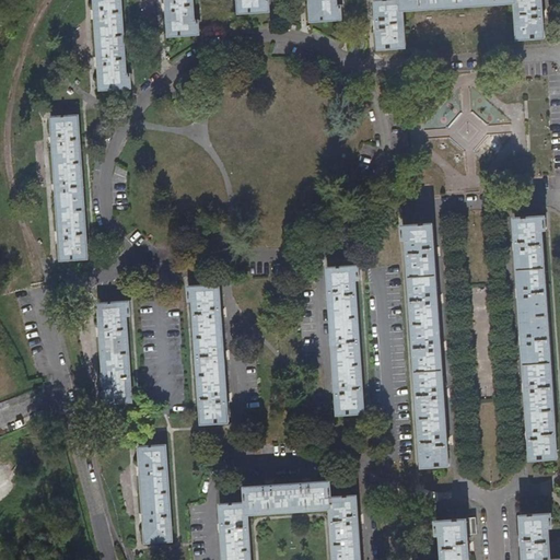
[(123,0),(96,0),(102,90),(132,88),(131,74),(128,74),(123,0)]
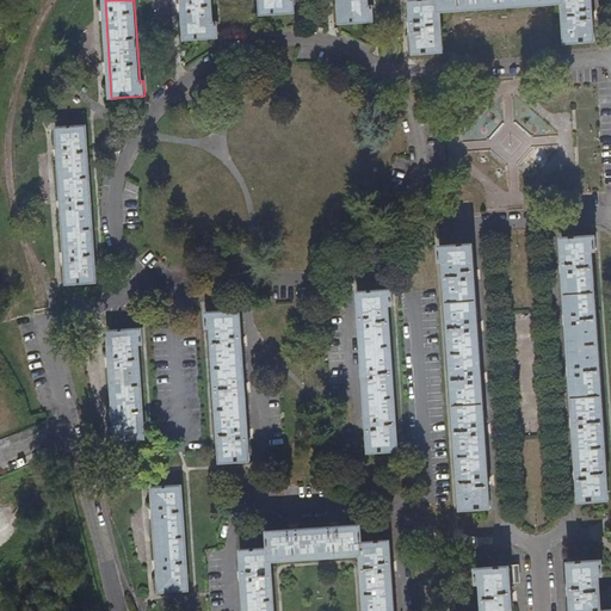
[(211,0),(183,0),(185,39),(218,37),(217,23),(214,23),(211,0)]
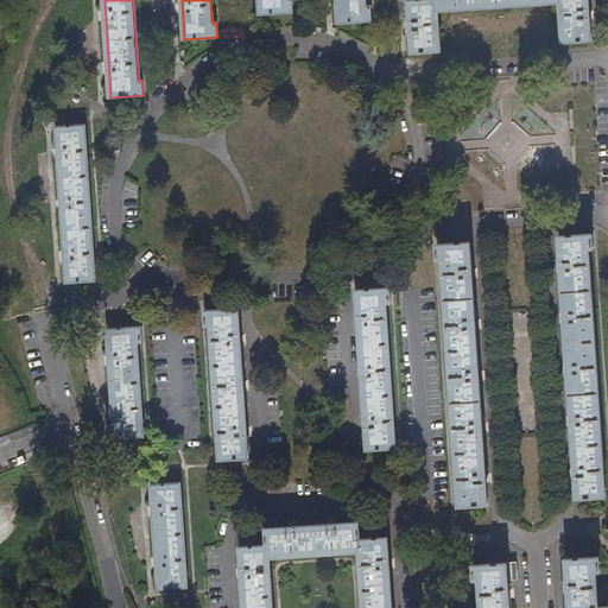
[(259,0),(260,14),(293,12),(292,0),(259,0)]
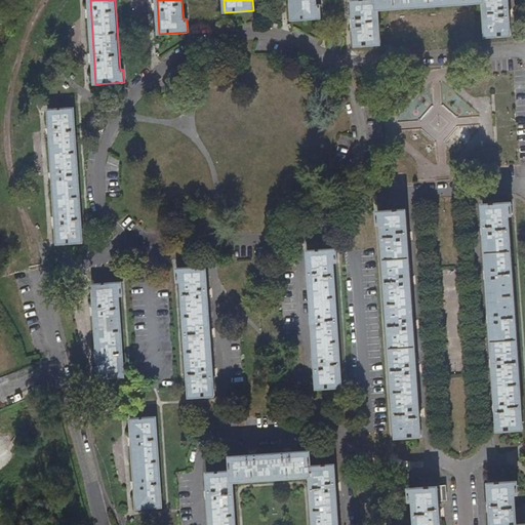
[(316,0),(290,0),(292,21),(322,18),(321,6),(317,6),(316,0)]
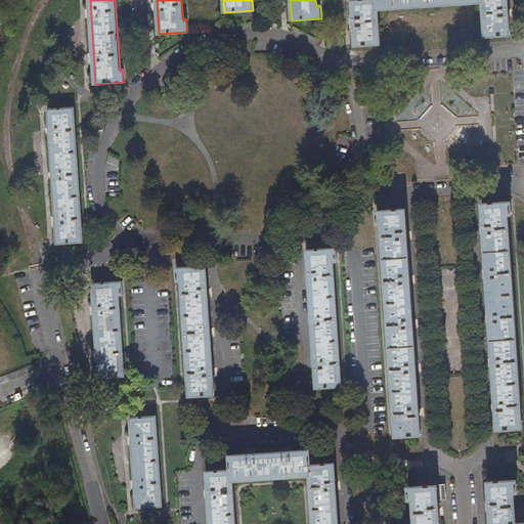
[(381,45),(379,11),(483,3),(485,38),(511,36),(508,0),(373,0),(353,1),(356,47),(381,45)]
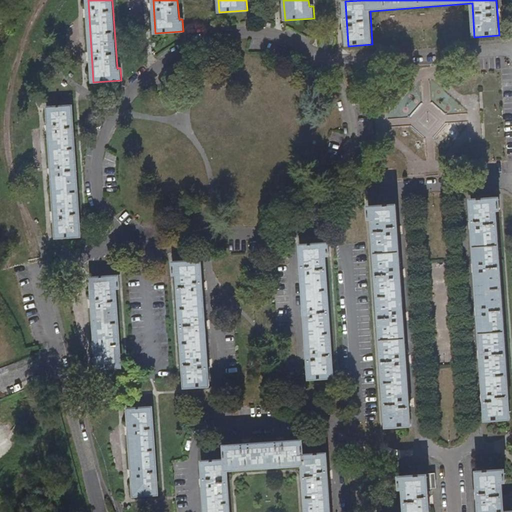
[(49,107),(57,237),(82,236),(74,106),(49,107)]
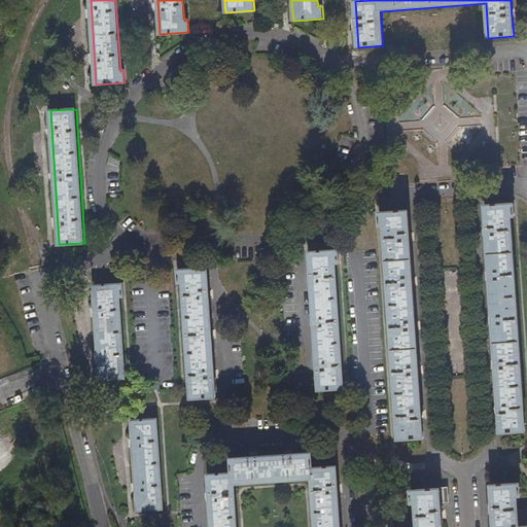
[(486,205),(500,430),(526,429),(512,215),(516,215),(515,203),(486,205)]
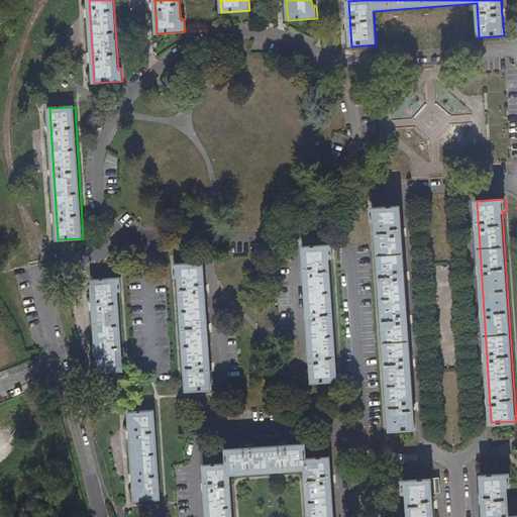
[(416,427),(401,207),(373,208),(374,220),(378,219),(391,429),(416,427)]
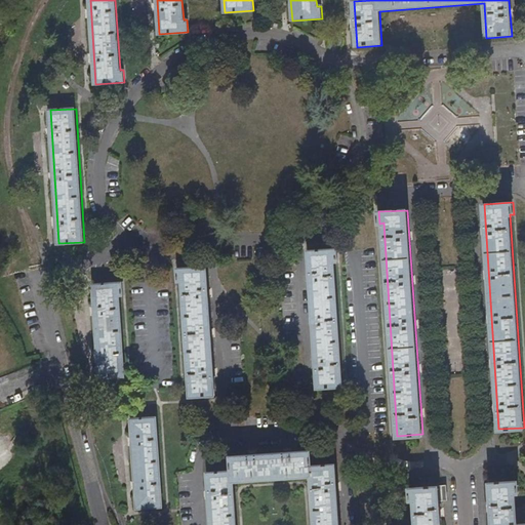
[(337,249),(309,250),(317,387),(342,386),(334,261),(338,261),(337,249)]
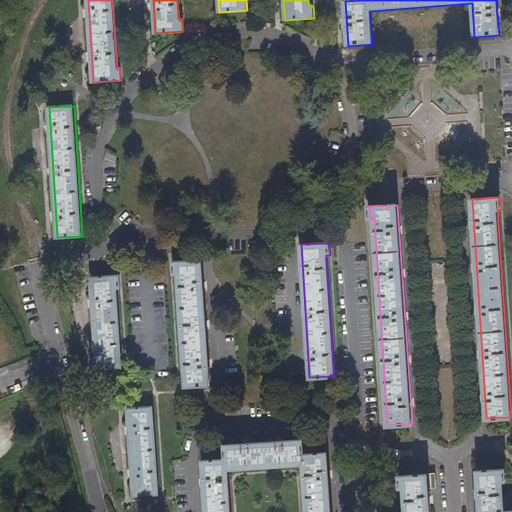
[(210,385),(202,260),(174,261),(175,274),(179,274),(186,386),(210,385)]
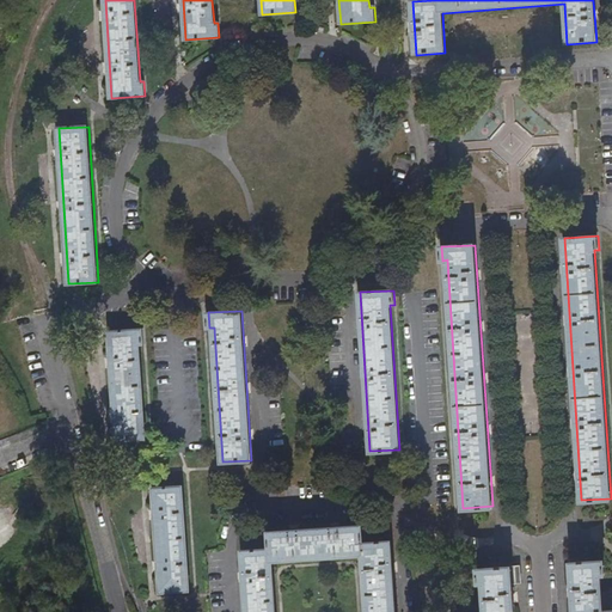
[(144,329),(110,331),(117,439),(146,436),(140,343),(145,343),(144,329)]
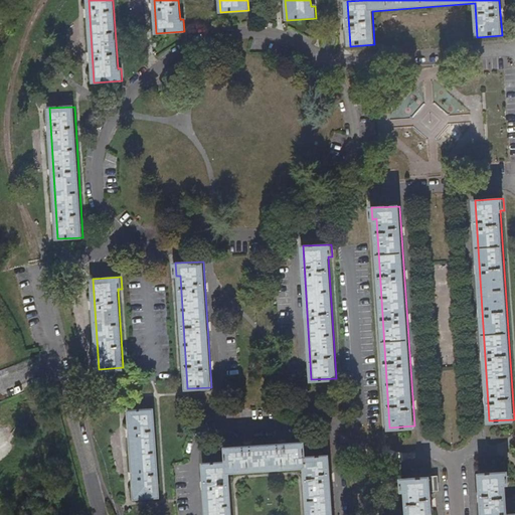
[(155,408),(130,409),(136,497),(160,496),(155,408)]
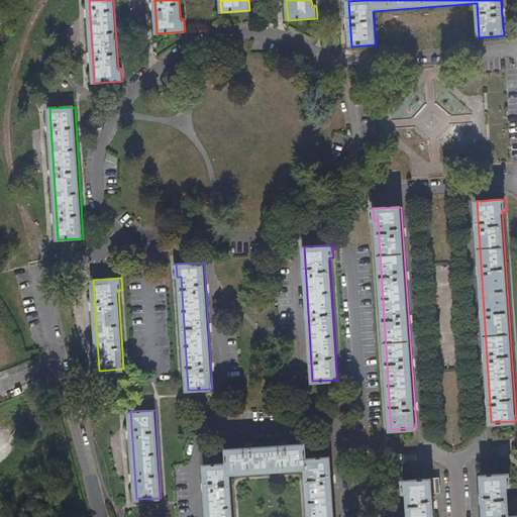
[(229,462),(205,464),(208,516),(232,516),(230,473),(307,467),(310,516),(334,516),(330,455),(307,457),(306,442),(228,447),(229,462)]
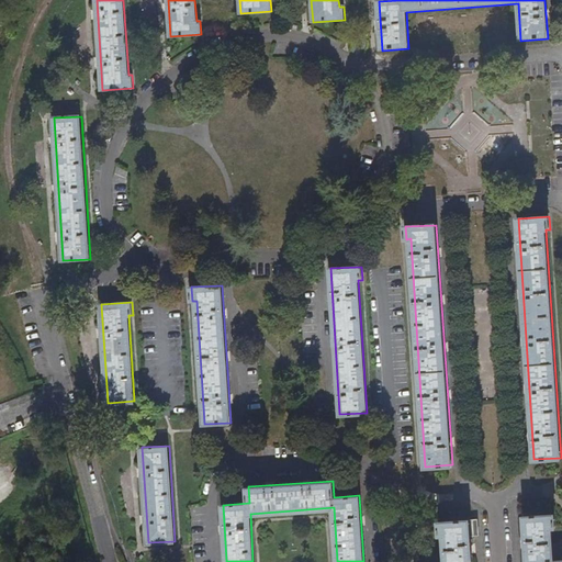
[(555,514),(525,515),(527,561),(535,561),(546,561),(561,561),(561,559),(554,560),(552,528),(555,528),(555,514)]
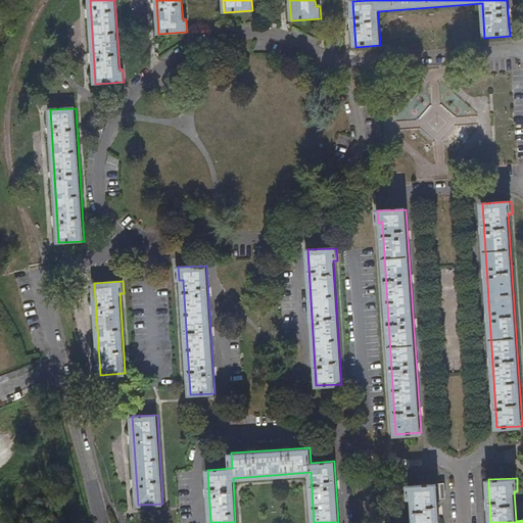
[(439,522),(438,482),(409,484),(410,497),(413,497),(414,522),(439,522)]
